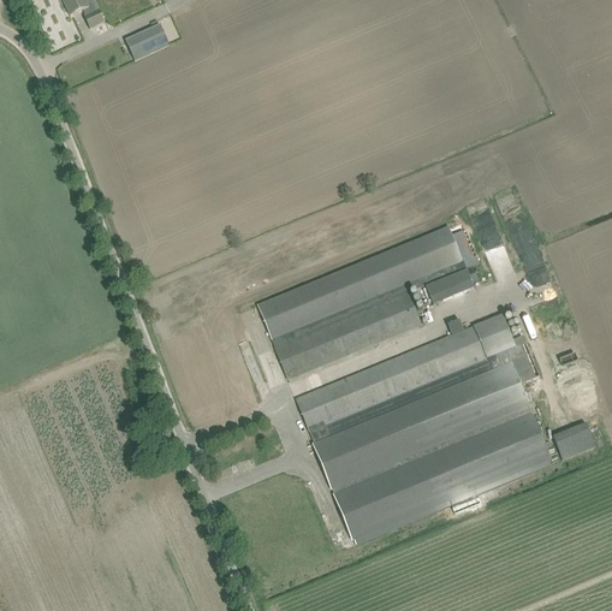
[(60,0),(67,12),(79,7),(82,13),(81,13),(87,25),(97,21),(101,18),(96,7),(93,0),(60,0)]
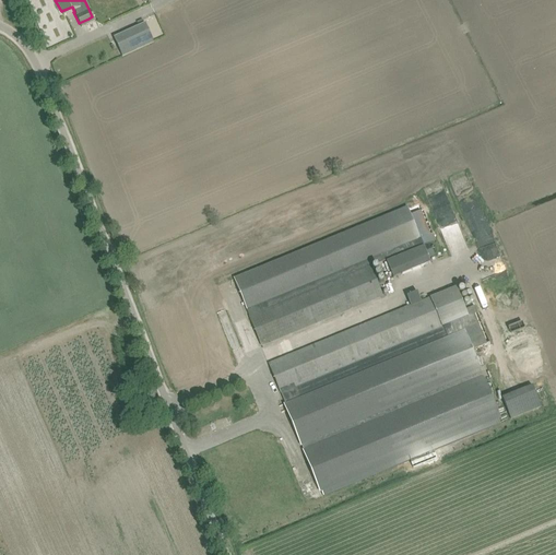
[(119,52),(151,37),(143,20),(111,34),(119,52)]
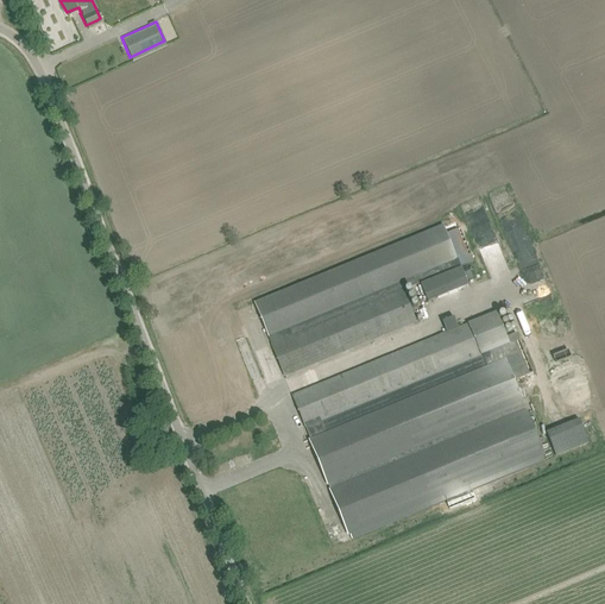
[(440,221),(251,300),(281,372),(411,318),(413,320),(416,319),(415,316),(413,318),(399,287),(471,257),(458,225),(443,231),(440,221)]
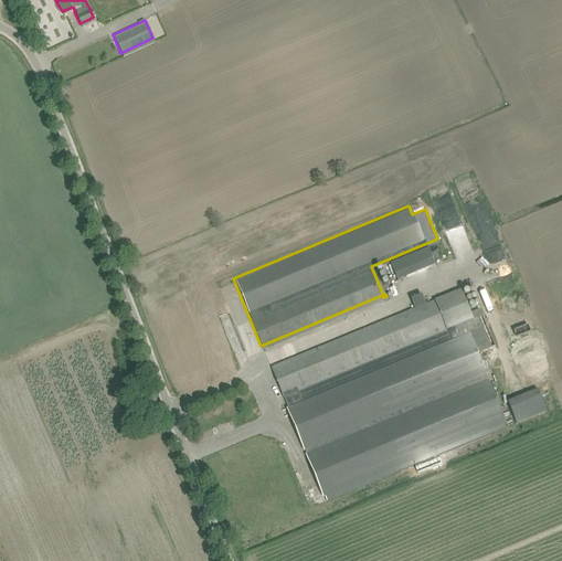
[(389,258),(395,276),(433,261),(426,244),(389,258)]
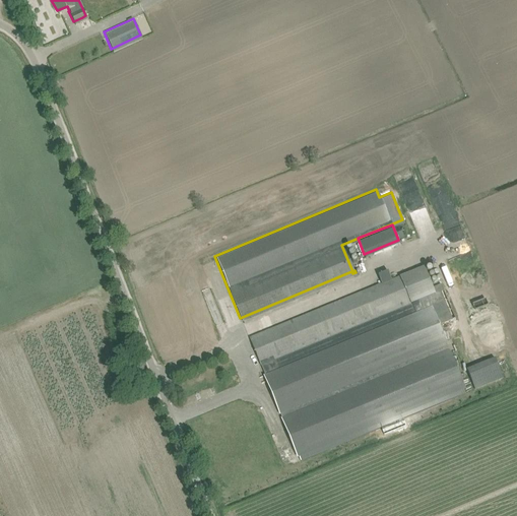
[(379,280),(247,335),(262,372),(278,410),(280,414),(296,453),(298,457),(378,425),(381,432),(402,423),(399,415),(462,389),(461,386),(445,346),(444,343),(435,323),(437,322),(453,315),(439,281),(431,284),(422,263),(389,276),(385,268),(376,272),(379,280)]
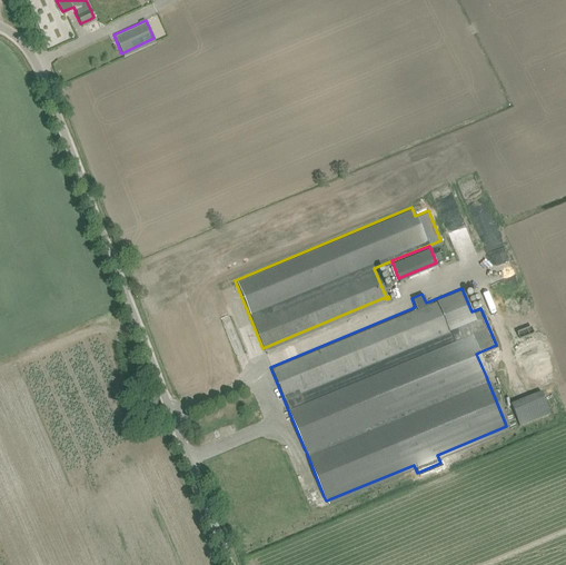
[(539,389),(508,402),(517,423),(548,409),(539,389)]
